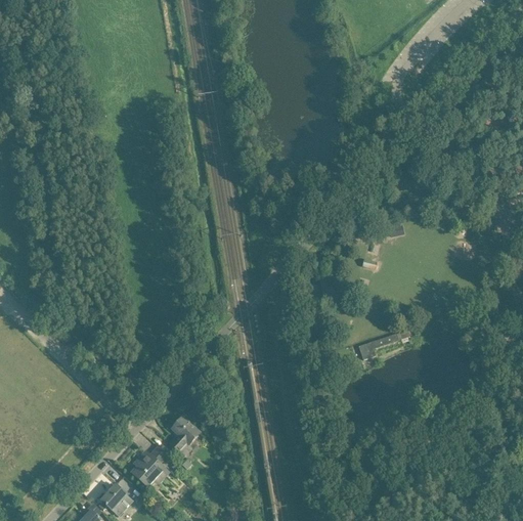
[(16,107),(15,100),(7,101),(9,109),(16,107)]
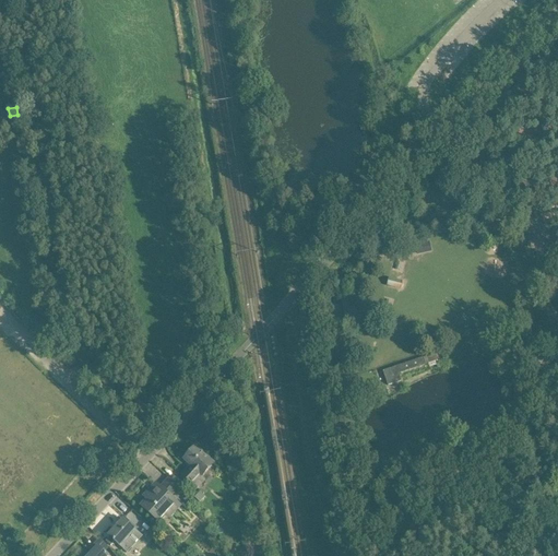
[(449,225),(450,215),(439,213),(437,223),(449,225)]
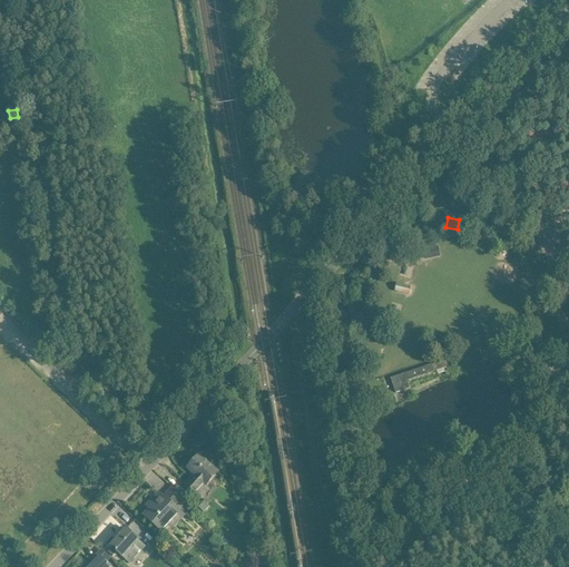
[(439,253),(437,244),(423,247),(425,255),(439,253)]
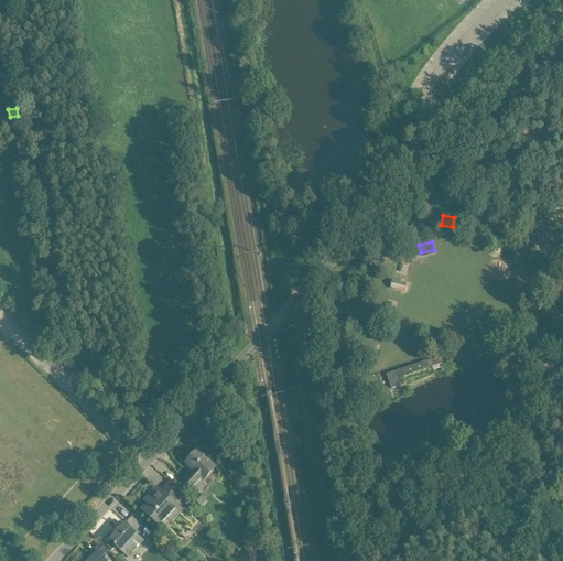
[(399,287),(400,280),(391,278),(390,284),(399,287)]
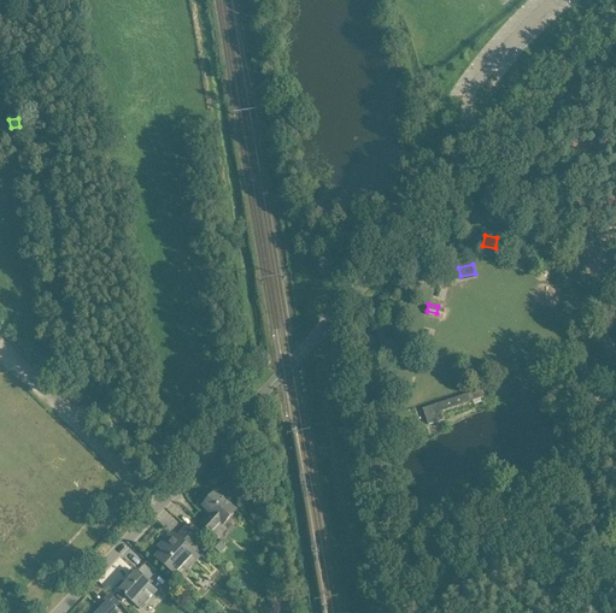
[(615,377),(608,361),(594,369),(602,384),(615,377)]
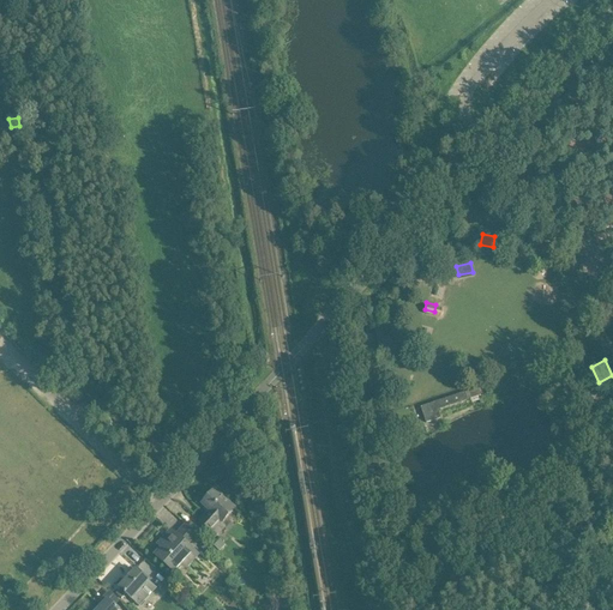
[(467,387),(469,396),(480,392),(478,385),(467,387)]
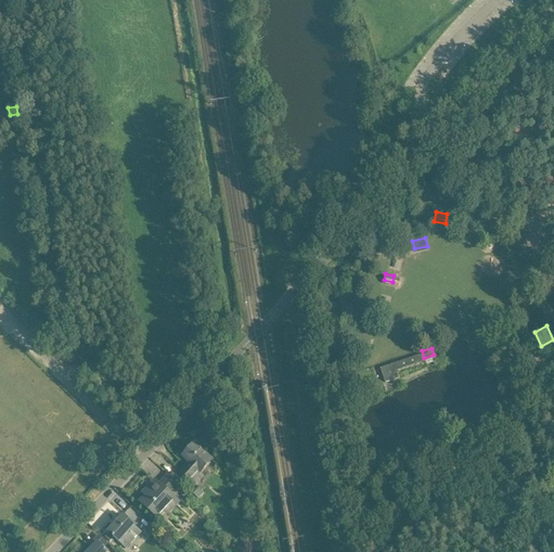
[(420,351),(386,363),(388,370),(422,359),(420,351)]
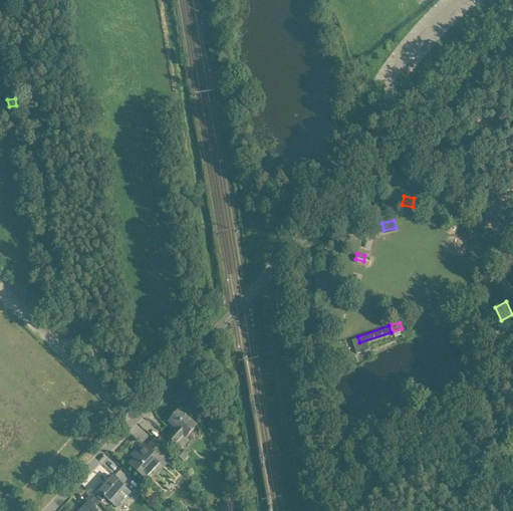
[(196,423),(187,415),(179,408),(168,420),(174,425),(167,434),(176,443),(184,434),(185,435),(196,423)]
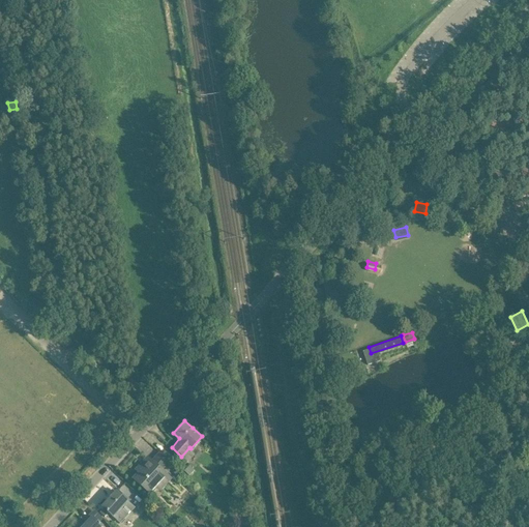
[(166,473),(157,465),(150,459),(144,465),(141,462),(136,468),(139,471),(134,476),(149,492),(166,473)]
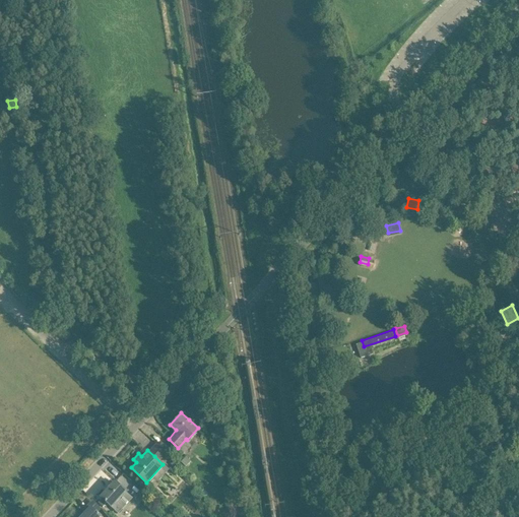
[(183,454),(179,459),(184,463),(188,458),(183,454)]
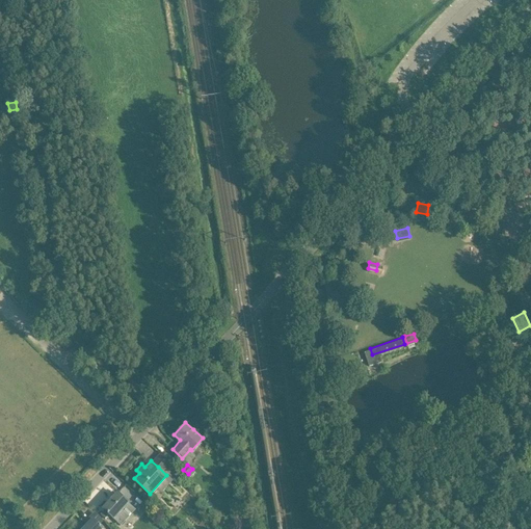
[(135,508),(124,498),(116,491),(102,506),(113,518),(121,524),(135,508)]
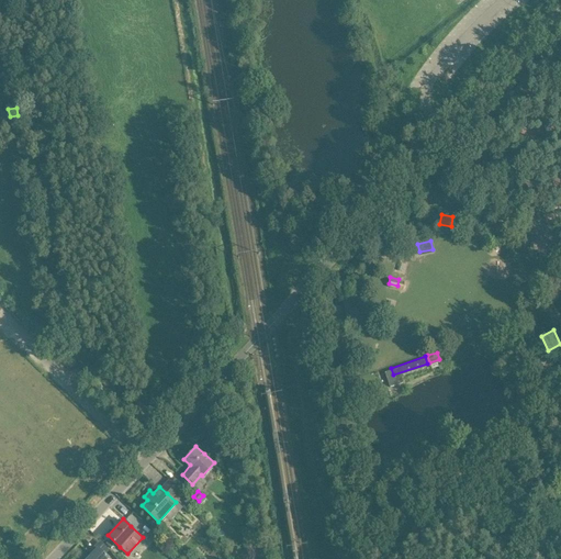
[(247,536),(240,541),(249,552),(256,548),(247,536)]
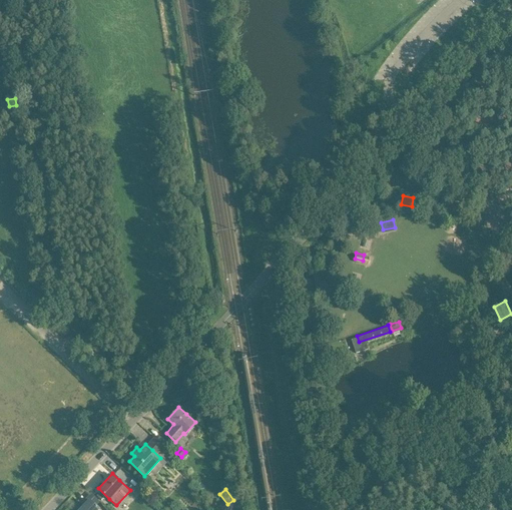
[(98,507),(94,503),(86,496),(81,501),(84,504),(78,509),(99,509),(97,508),(98,507)]
